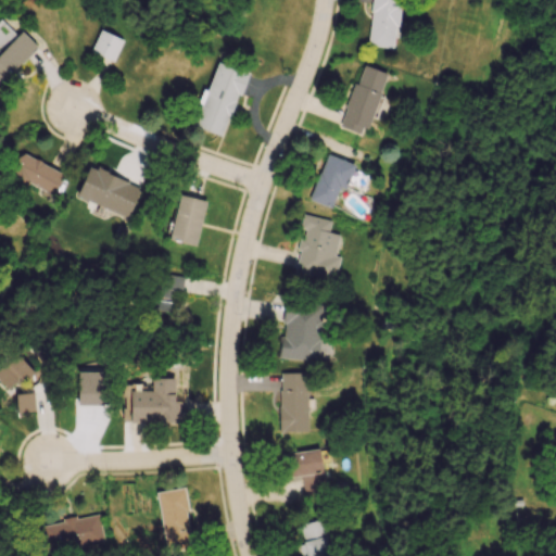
[(394,48),(399,0),(396,0),(371,0),(367,45),(394,48)]
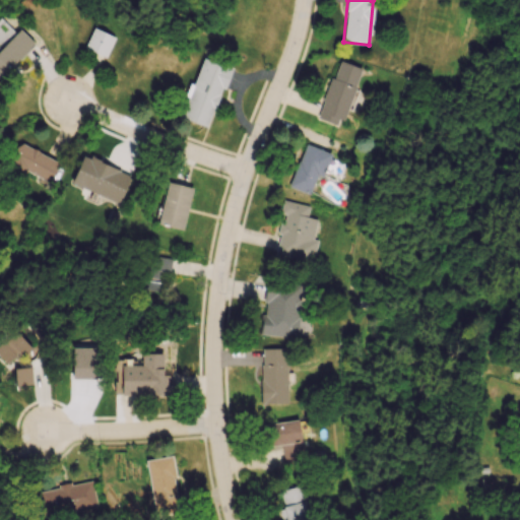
[(0,19),(0,78),(34,43),(19,29),(15,33),(1,19),(0,19)]
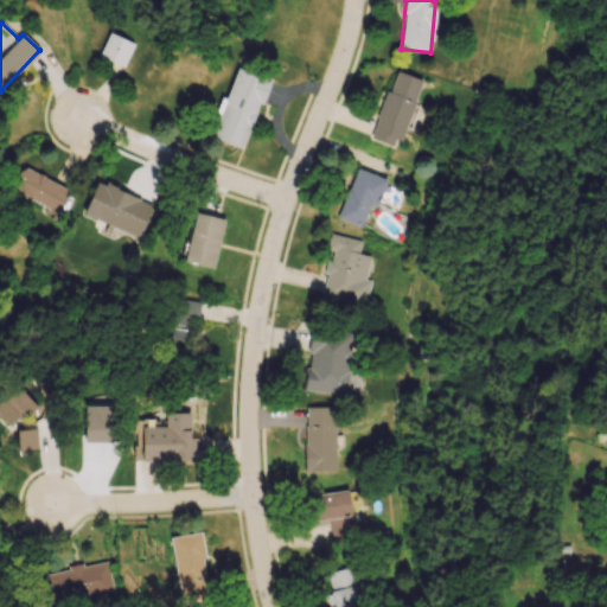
[(134,43),(109,32),(98,57),(123,68),(134,43)]
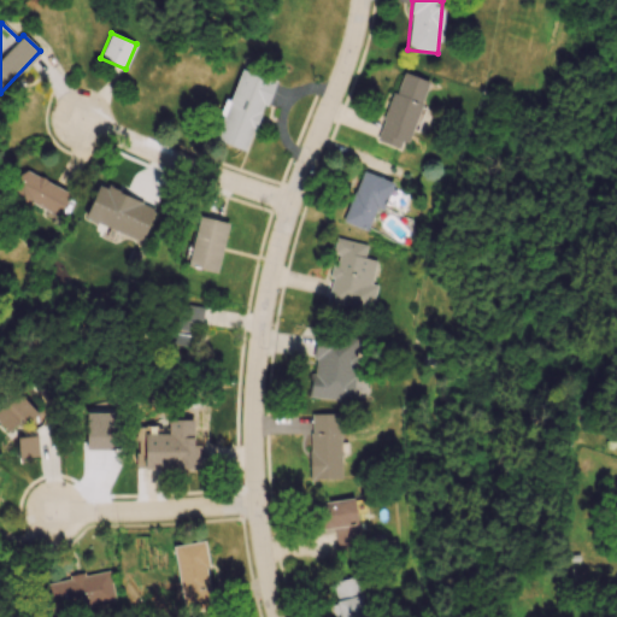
[(250,152),(272,80),(259,75),(263,63),(244,57),(230,101),(225,100),(213,140),(250,152)]
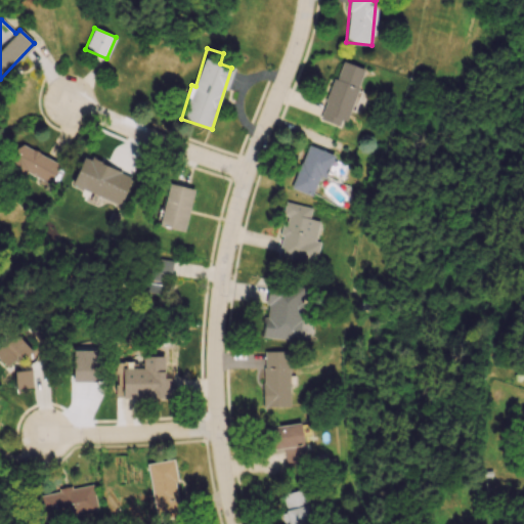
[(320,121),(346,128),(363,69),(339,61),(320,121)]
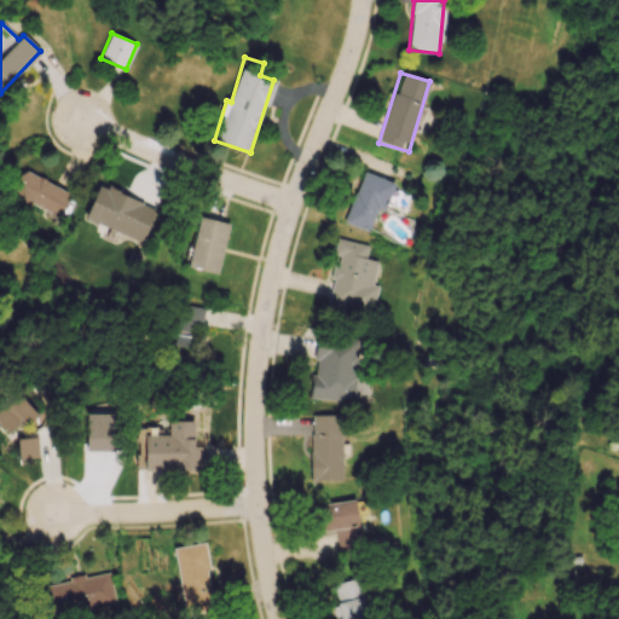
[(70,191),(19,172),(11,198),(61,217),(70,191)]
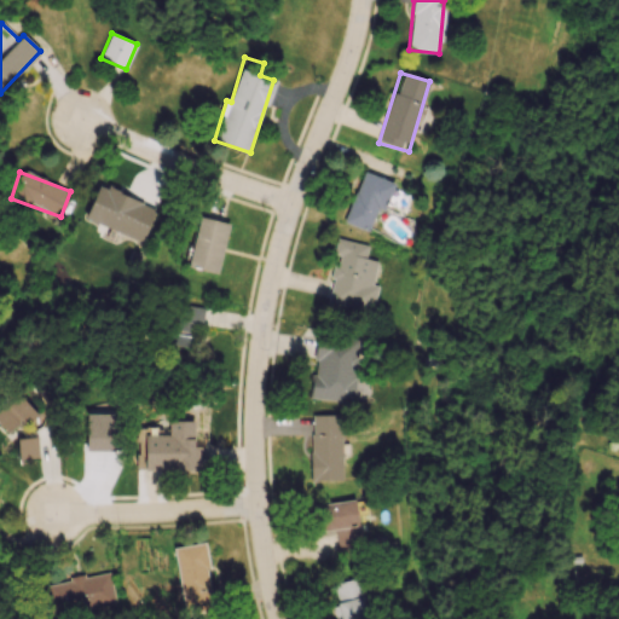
[(343,223),(368,232),(379,203),(386,206),(394,184),(363,172),(343,223)]
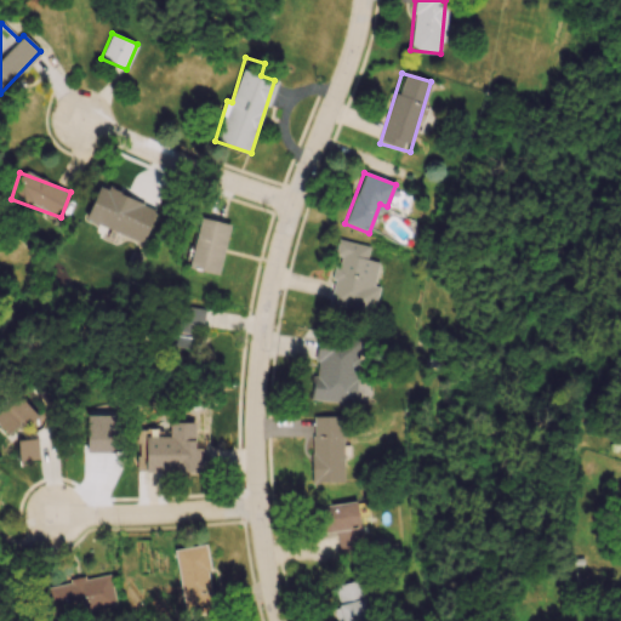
[(144,241),(157,206),(97,186),(85,221),(144,241)]
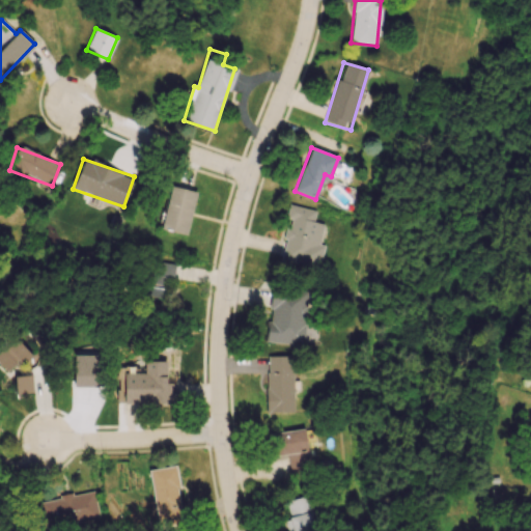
[(196,192),(170,186),(161,229),(187,235),(196,192)]
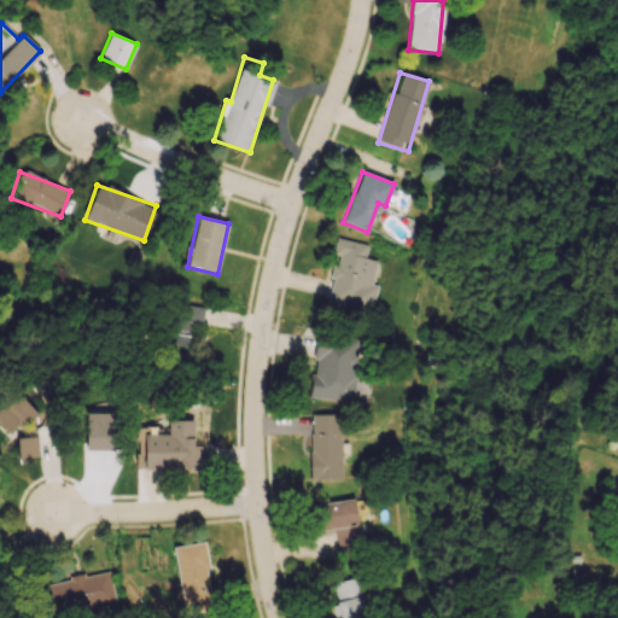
[(327,302),(372,312),(377,286),(372,285),(377,261),(365,258),(368,244),(336,238),(332,255),(337,256),(327,302)]
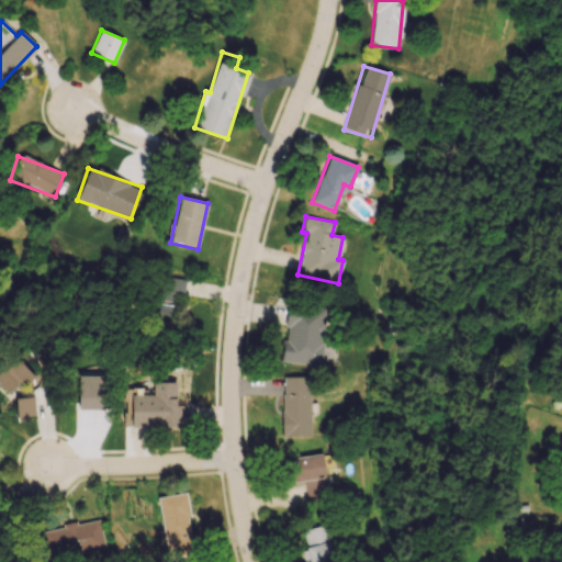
[(170,316),(173,300),(180,301),(184,280),(156,276),(149,312),(170,316)]
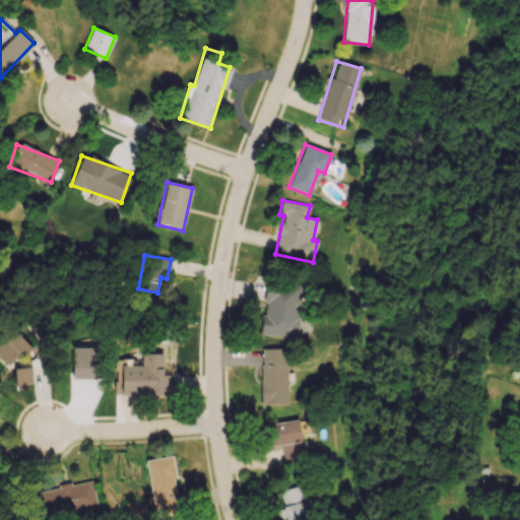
[(260,335),(298,339),(303,287),(266,283),(260,335)]
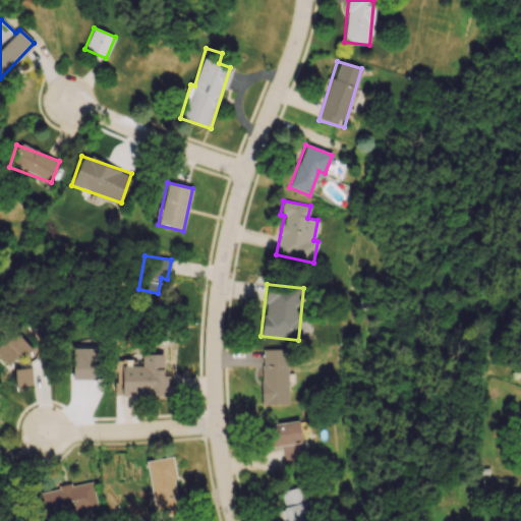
[(32,349),(13,330),(0,341),(0,358),(7,365),(19,354),(22,358),(32,349)]
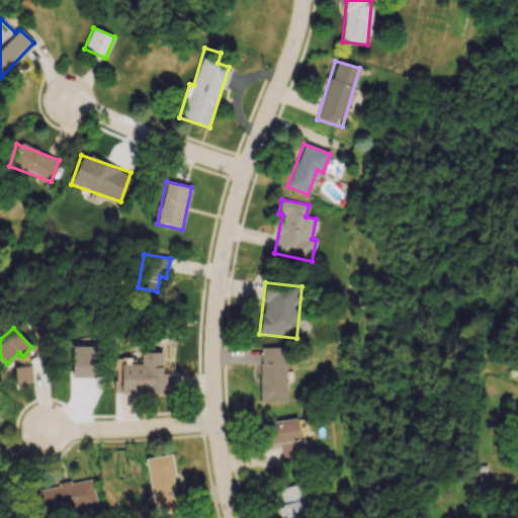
[(285,347),(259,347),(260,403),(286,402),(285,347)]
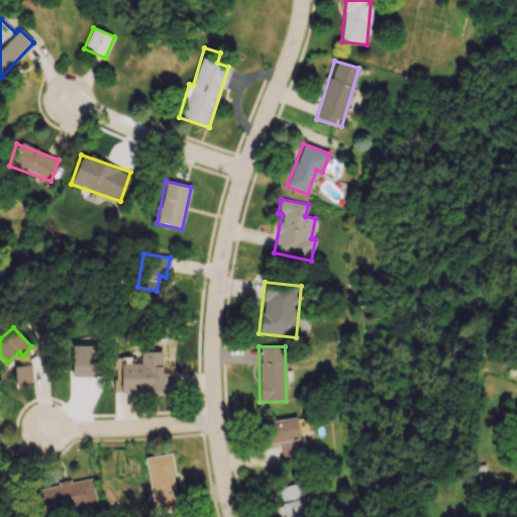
[(171,394),(171,373),(162,373),(163,352),(141,351),(140,364),(116,364),(116,393),(171,394)]
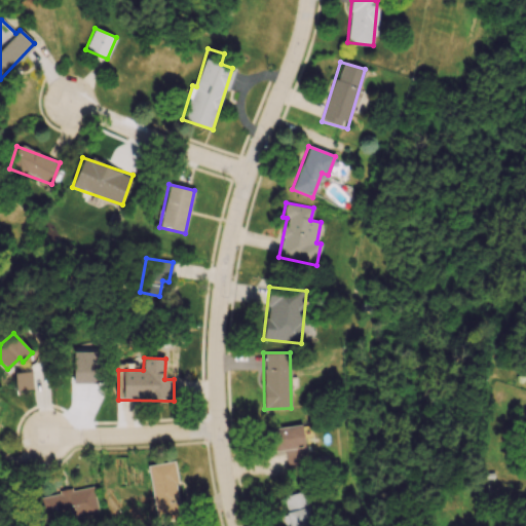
[(13,373),(15,390),(33,388),(31,372),(13,373)]
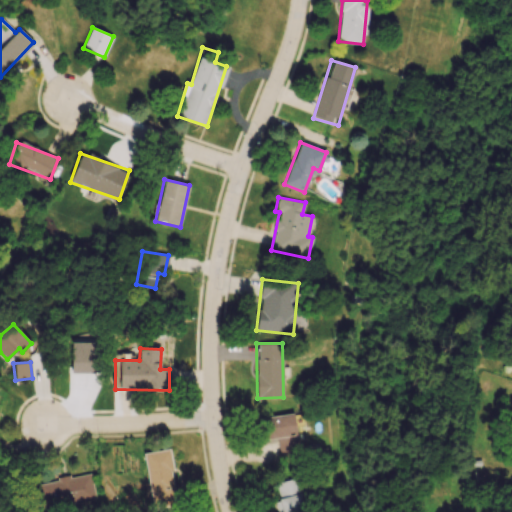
[(277,438),(279,456),(298,454),(293,414),(260,418),(262,440),(277,438)]
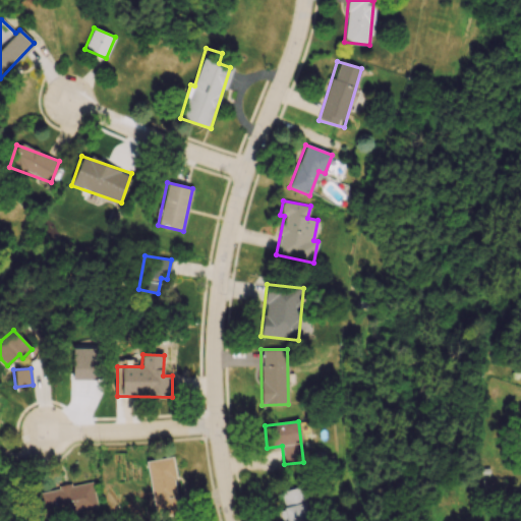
[(146,462),(156,517),(181,513),(170,457),(146,462)]
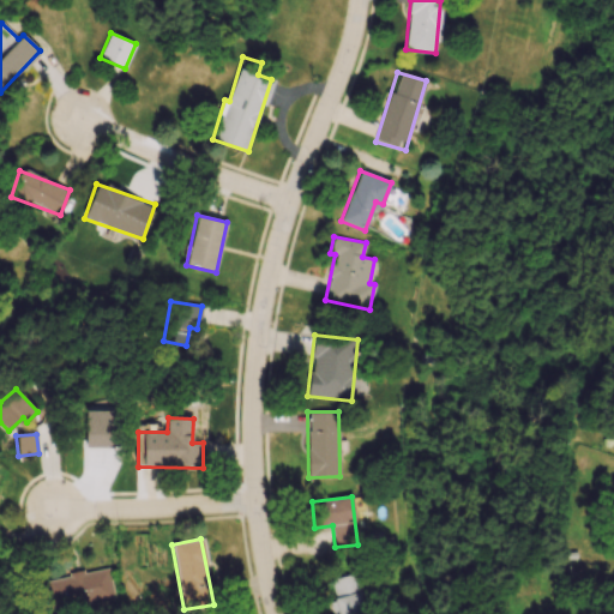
[(114,600),(108,569),(84,572),(46,579),(52,612),(114,600)]
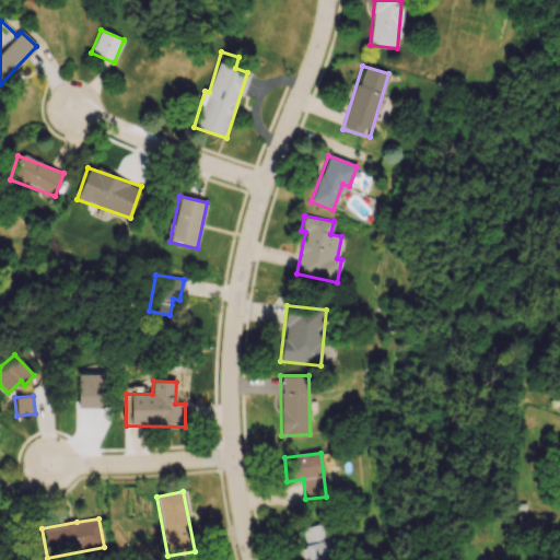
[(330,559),(331,549),(328,536),(329,528),(327,523),(325,523),(301,528),(305,544),(305,548),(302,549),(303,559),(330,559)]
